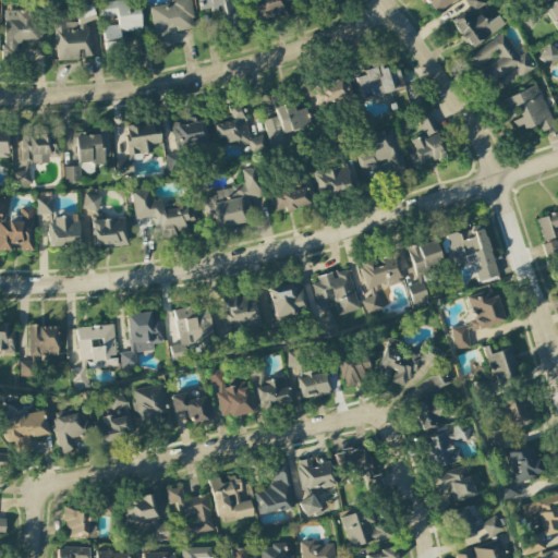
[(142,31),(138,0),(134,0),(99,4),(100,17),(117,15),(118,25),(102,26),(105,50),(122,48),(120,33),(142,31)]
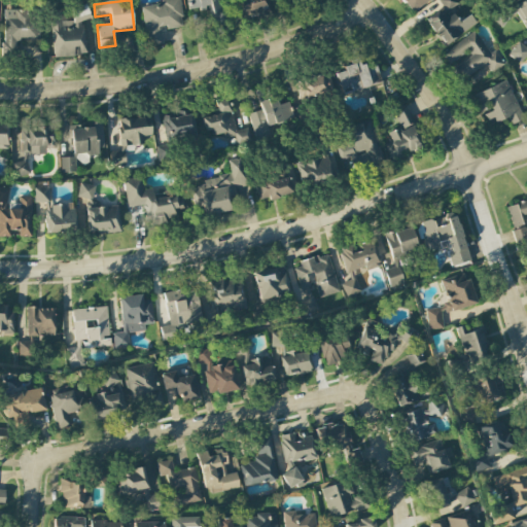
[(172,0),(142,4),(148,46),(163,44),(161,30),(183,26),(178,0),(172,0)]
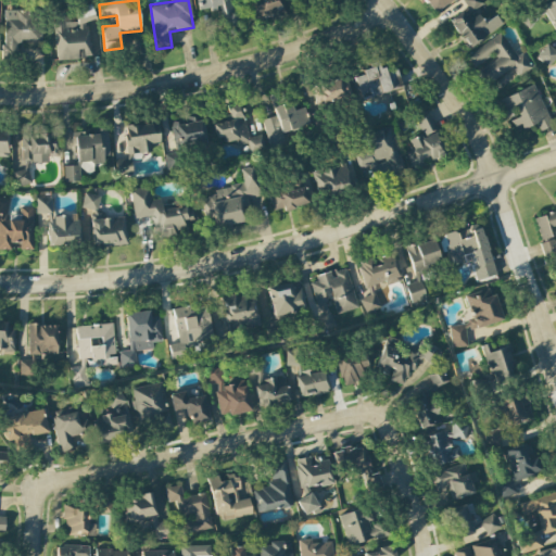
[(247,25),(242,0),(197,0),(199,11),(220,7),(224,29),(247,25)]
